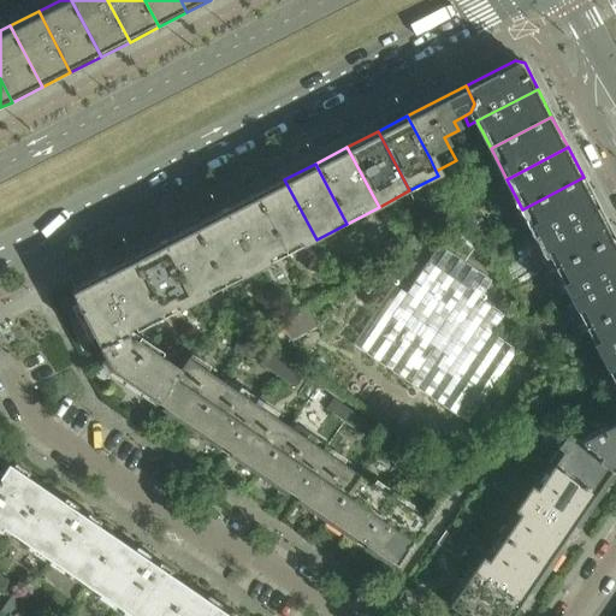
[(584,177),(522,209),(538,238),(598,207),(584,177)]
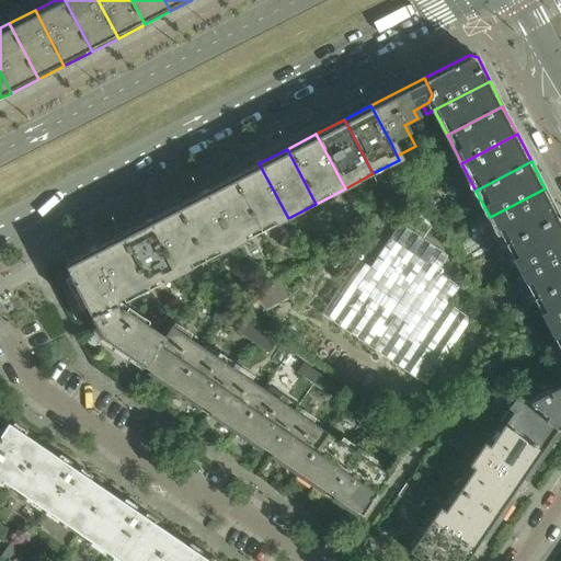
[(259,163),(230,178),(260,233),(288,218),(259,163)]
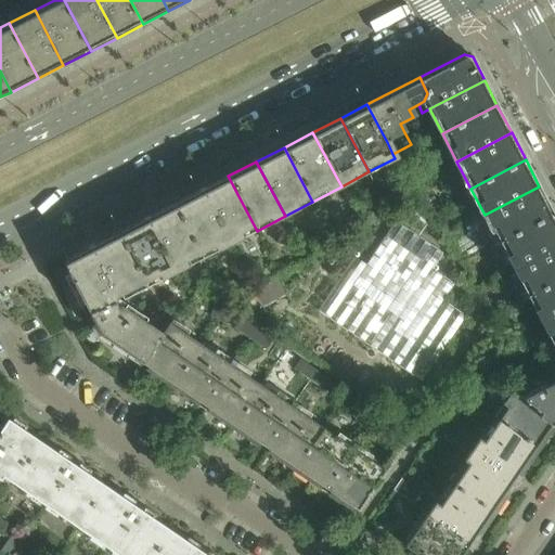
[(228,176),(201,190),(230,245),(257,231),(228,176)]
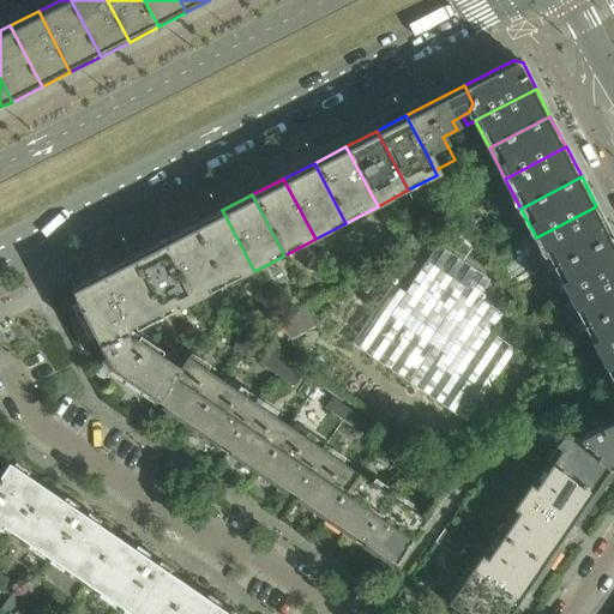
[(596,206),(536,238),(551,266),(612,235),(596,206)]
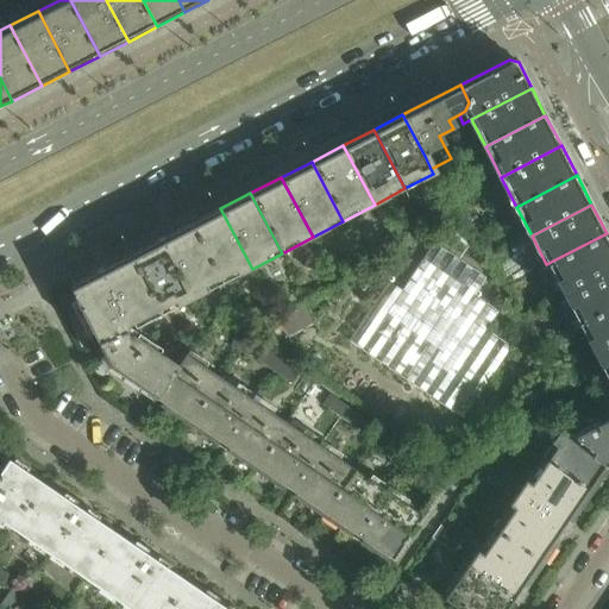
[(220,208),(190,224),(223,284),(252,269),(220,208)]
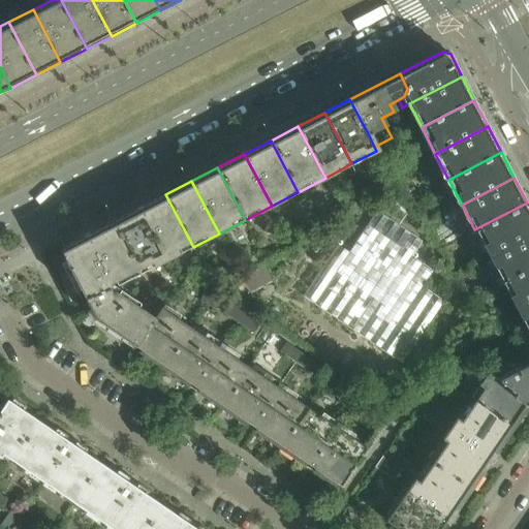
[(165,194),(138,209),(166,261),(193,247),(165,194)]
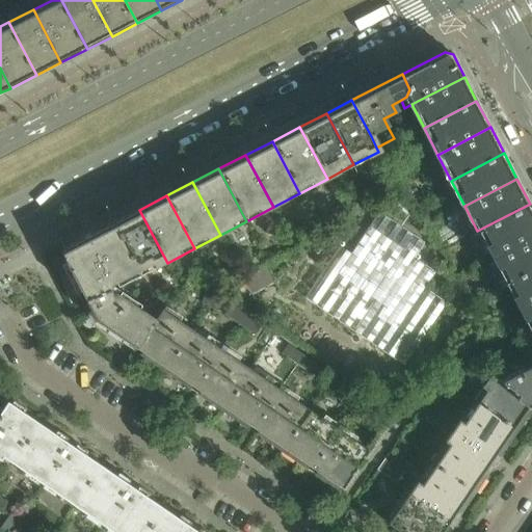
[(531,208),(530,204),(477,231),(491,257),(531,235),(531,208)]
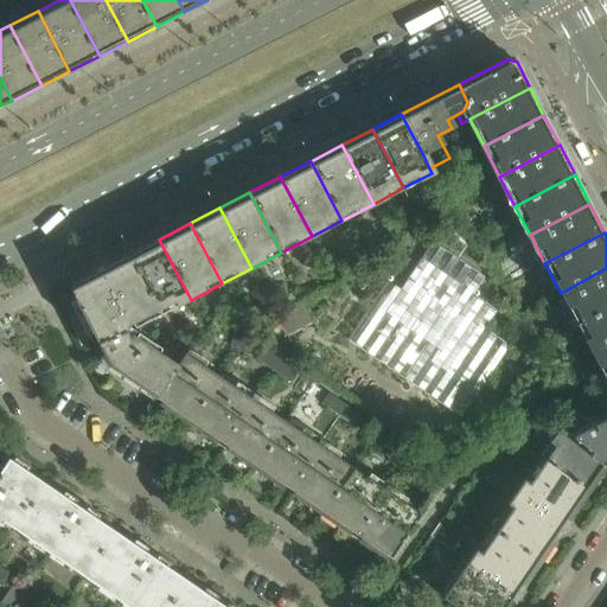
[(159,240),(129,255),(160,315),(191,300),(159,240)]
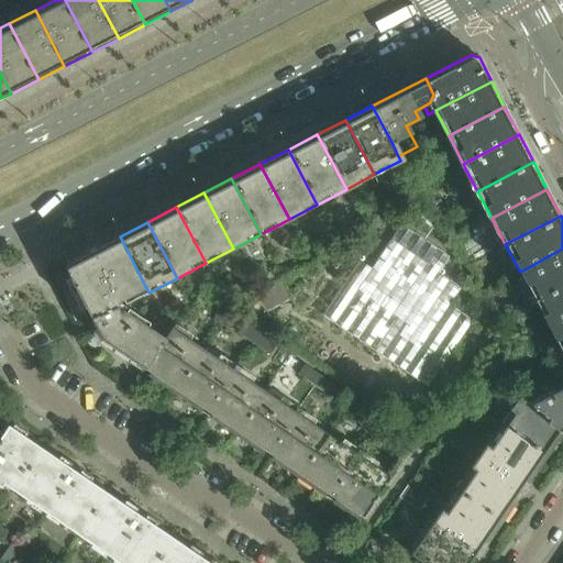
[(359,339),(406,371),(461,289),(438,274),(449,257),(401,225),(345,307),(368,323),(359,339)]
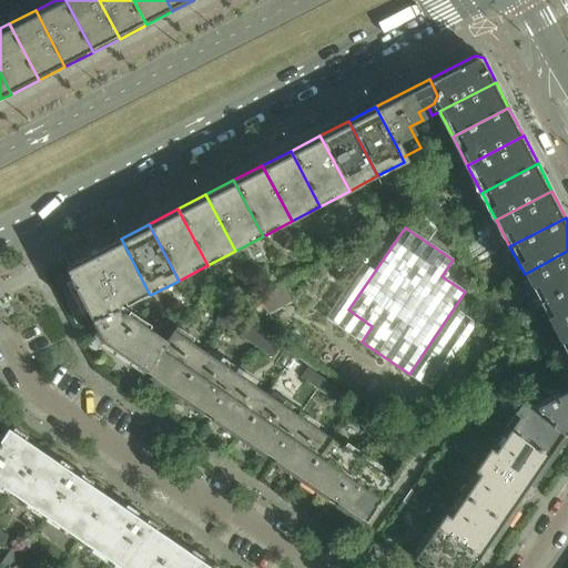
[(342,247),(336,236),(324,242),(330,254),(342,247)]
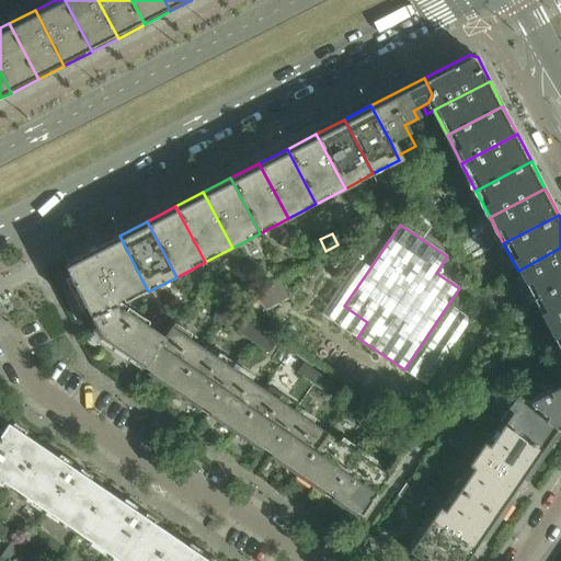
[(119,236),(92,250),(118,300),(122,298),(124,304),(148,292),(119,236)]
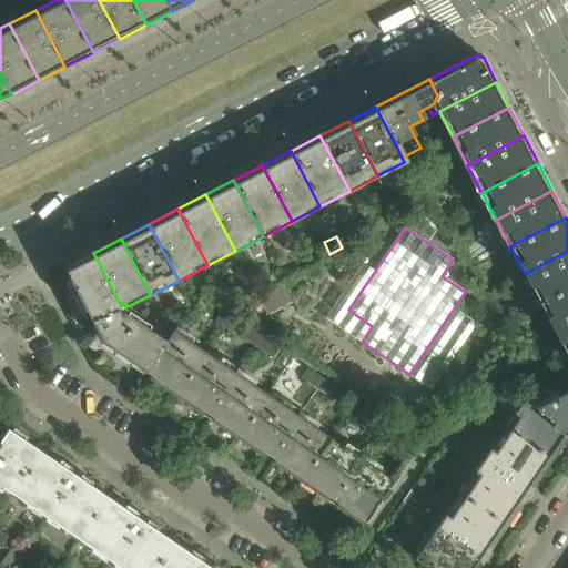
[(567,251),(525,274),(539,302),(567,286),(567,251)]
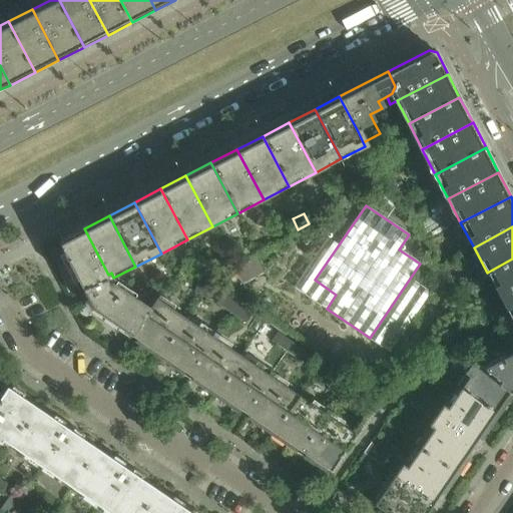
[(84,228),(61,239),(63,242),(60,244),(85,294),(107,283),(108,275),(84,228)]
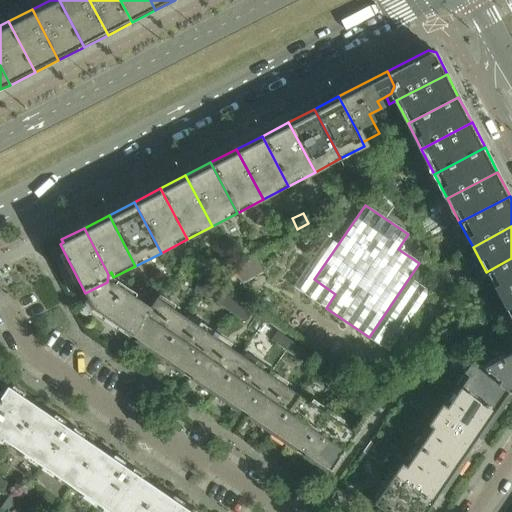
[(230,290),(264,273),(254,255),(216,275),(220,283),(230,290)]
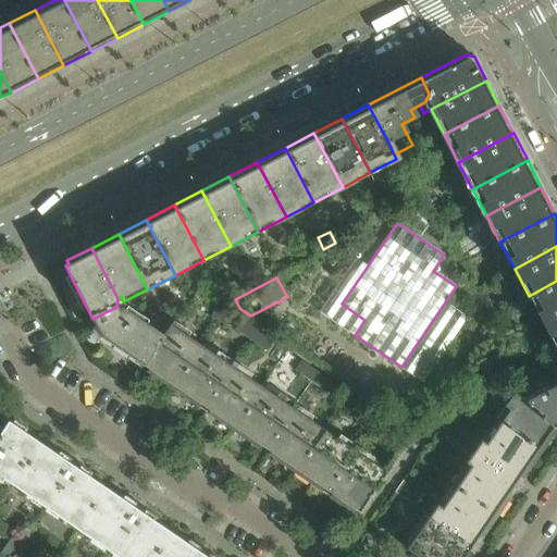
[(556,281),(529,296),(543,323),(556,316),(556,281)]
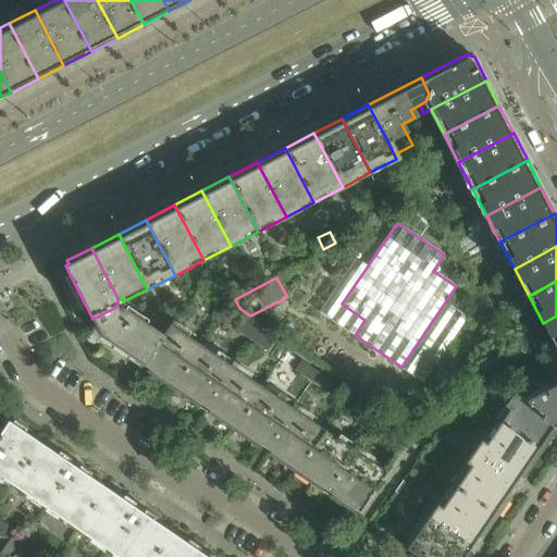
[(120,314),(116,307),(93,319),(101,336),(144,364),(161,338),(124,312),(120,314)]
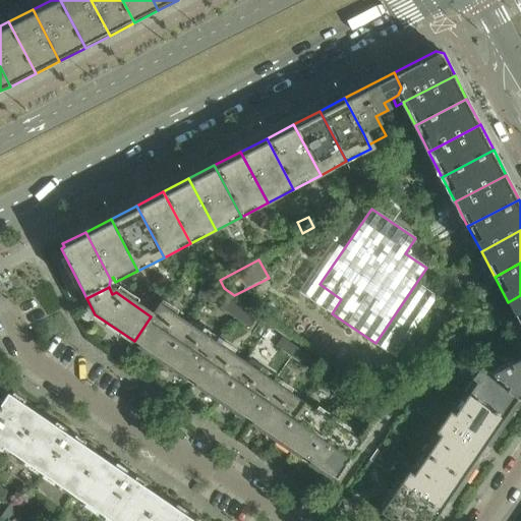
[(219,294),(209,290),(205,299),(215,303),(219,294)]
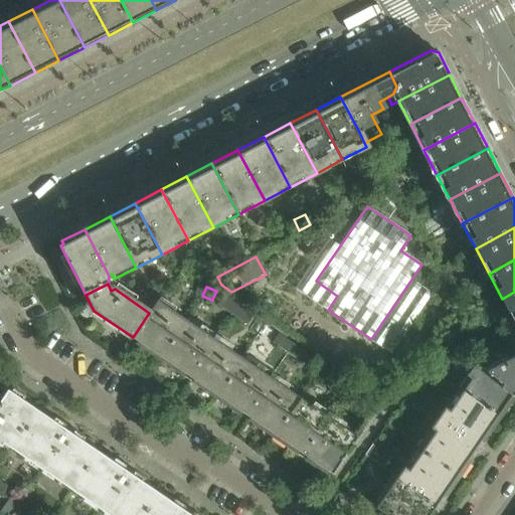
[(514,292),(502,299),(514,323),(514,322),(514,292)]
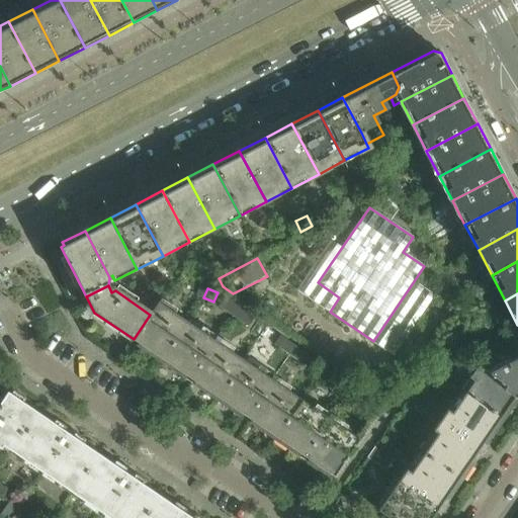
[(240,308),(225,297),(220,306),(234,316),(240,308)]
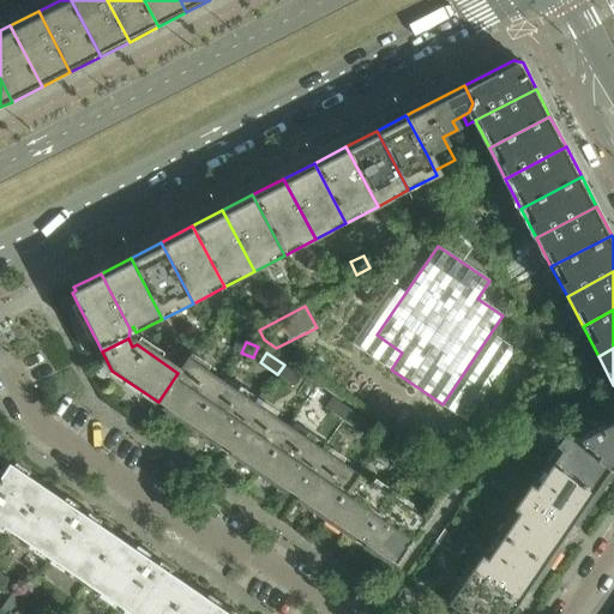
[(188,359),(178,373),(158,402),(176,414),(174,416),(191,428),(222,381),(188,359)]
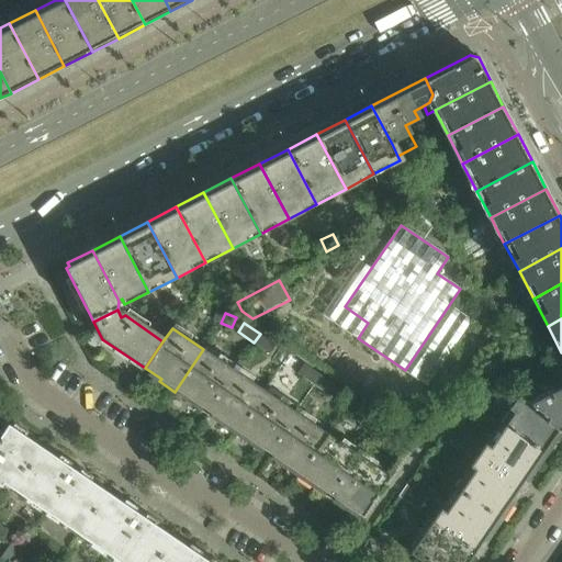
[(277,345),(260,334),(254,343),(270,353),(277,345)]
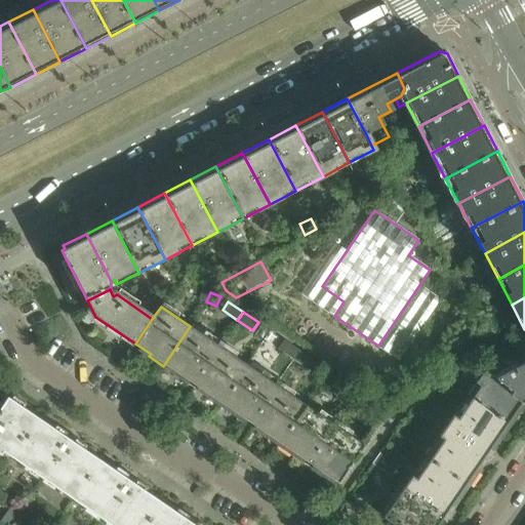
[(190,326),(163,366),(176,375),(178,372),(194,384),(219,347),(190,326)]
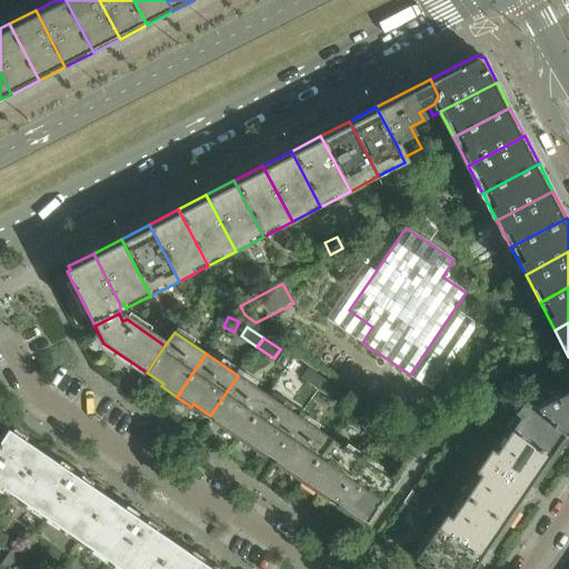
[(325,380),(309,369),(302,378),(319,389),(325,380)]
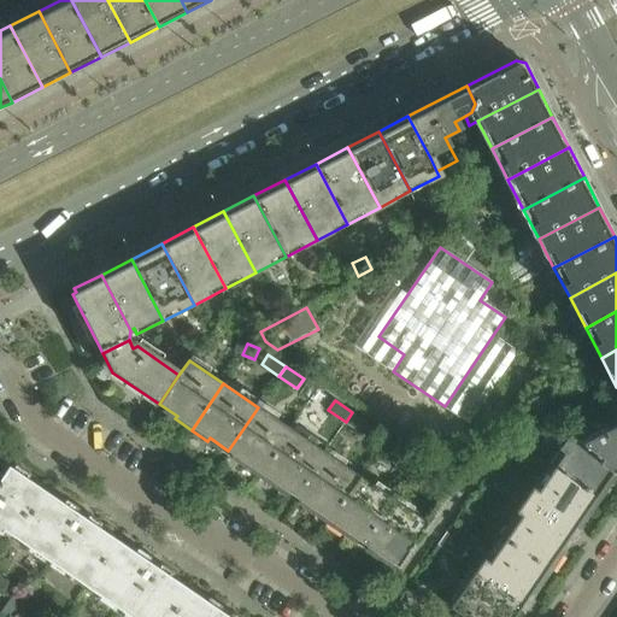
[(258,407),(228,451),(245,462),(242,465),(259,476),(291,430),(258,407)]
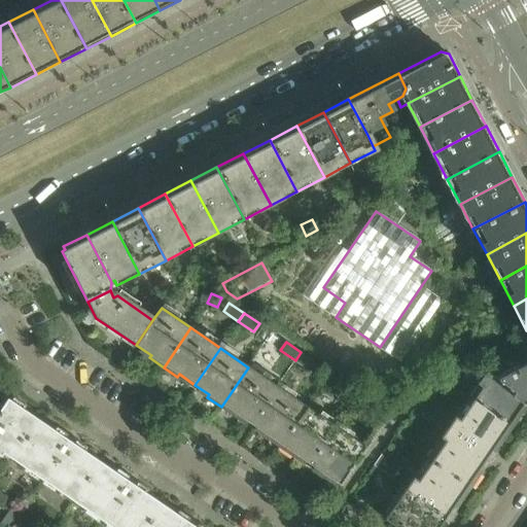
[(316,363),(301,352),(295,360),(311,372),(316,363)]
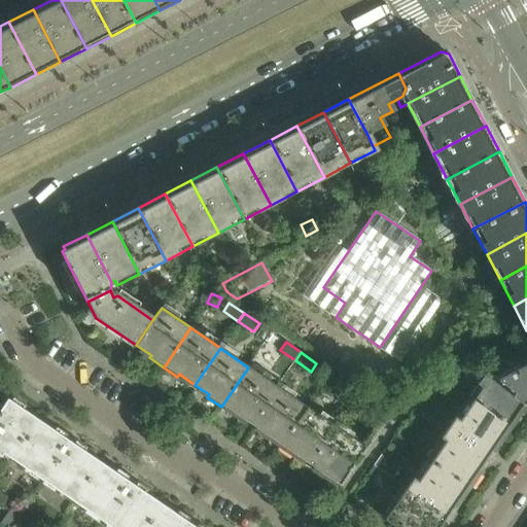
[(526,400),(526,361),(499,376),(523,402),(526,400)]
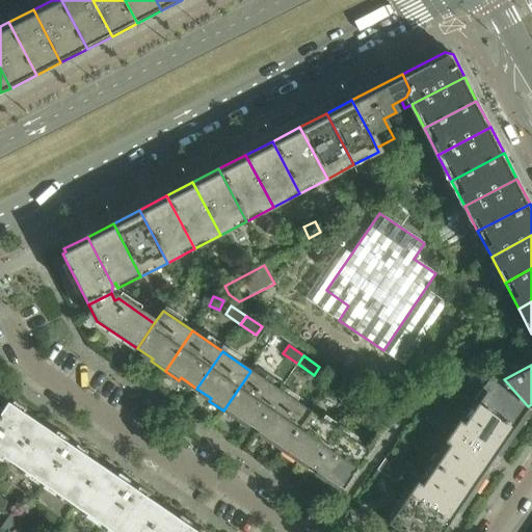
[(250,371),(223,410),(237,420),(239,418),(255,428),(280,391),(250,371)]
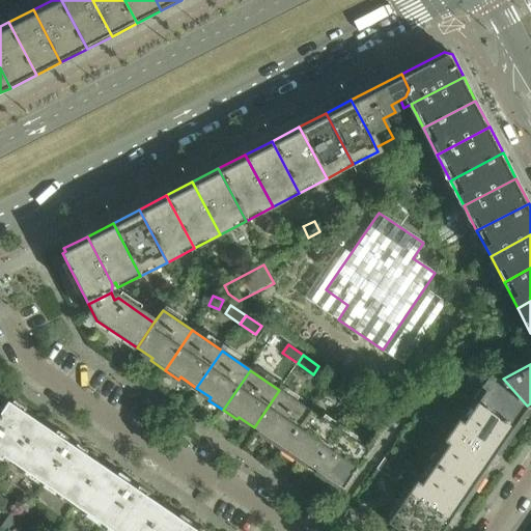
[(527,406),(503,379),(492,371),(483,383),(488,386),(476,403),(514,429),(525,415),(522,414),(527,406)]
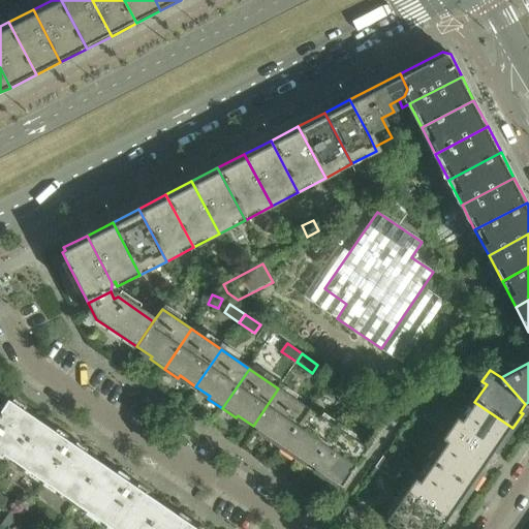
[(361,395),(345,383),(339,392),(354,403),(361,395)]
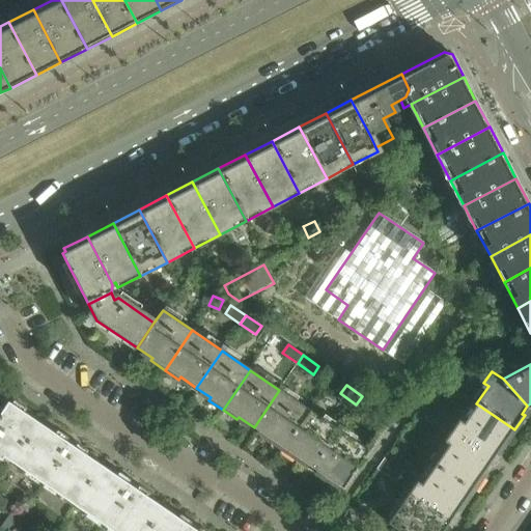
[(279,390),(254,427),(269,438),(267,440),(282,450),(309,410),(279,390)]
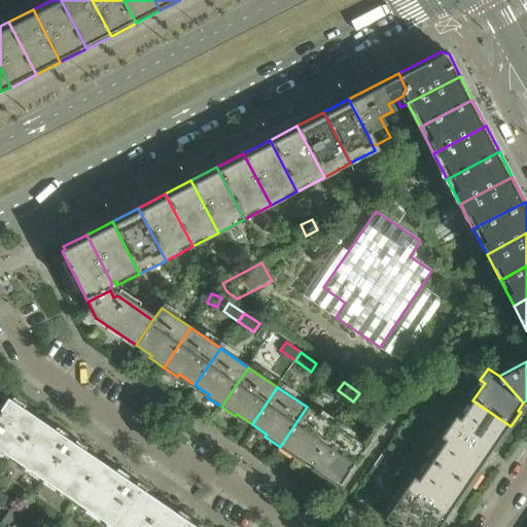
[(375,403),(359,393),(353,401),(369,412),(375,403)]
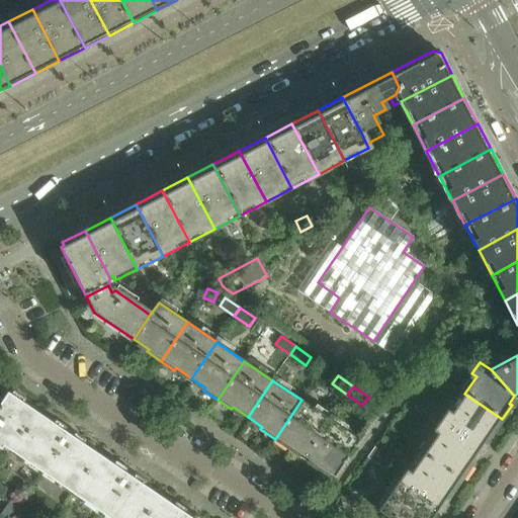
[(39,413),(10,394),(8,392),(0,403),(0,447),(1,448),(3,445),(13,451),(39,413)]
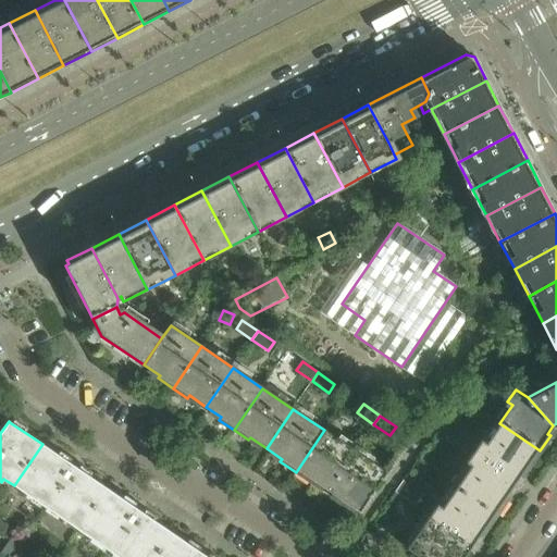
[(540,450),(499,423),(487,441),(483,437),(473,452),(516,480),(528,462),(530,465),(540,450)]
